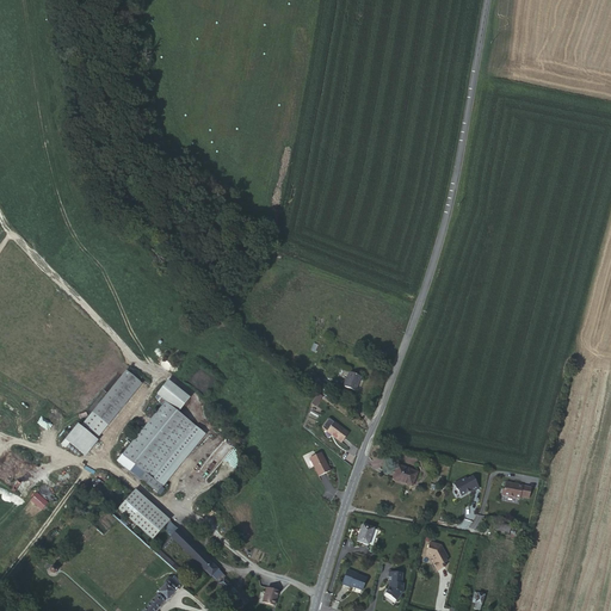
[(97,437),(137,383),(122,371),(81,425),(94,434),(97,437)]
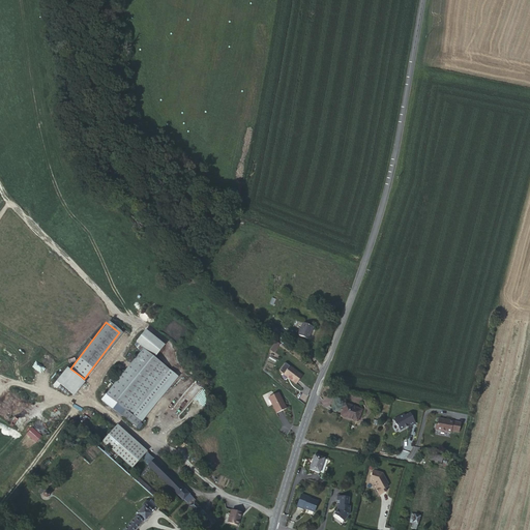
[(313,326),(302,323),(297,335),(307,340),(313,326)]
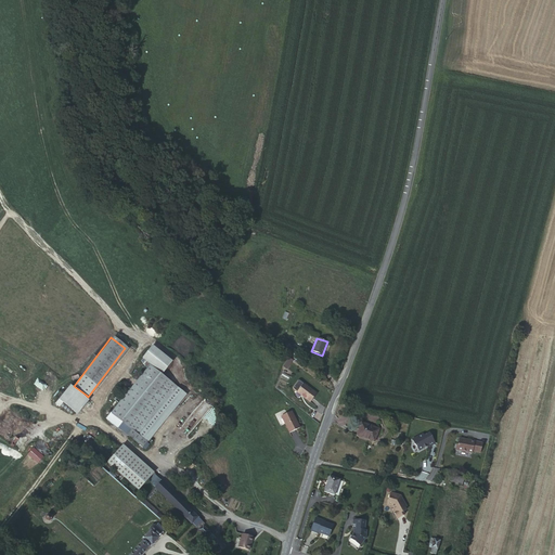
[(163,374),(172,361),(152,345),(142,358),(163,374)]
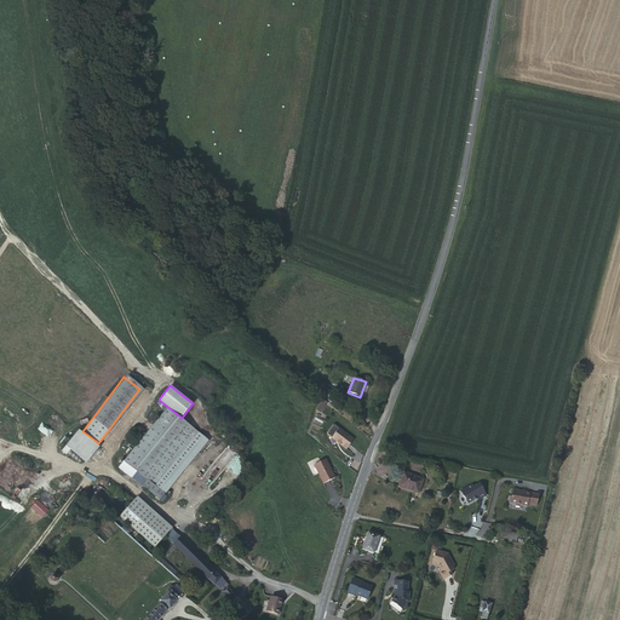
[(136,471),(145,480),(164,493),(205,438),(196,432),(164,407),(122,461),(136,471)]
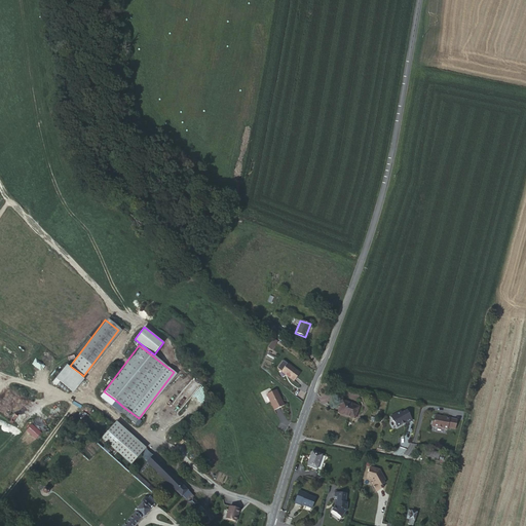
[(282,372),(282,371),(287,375),(287,376),(293,381),(299,373),(284,361),(283,361),(277,368),(277,369),(282,372)]
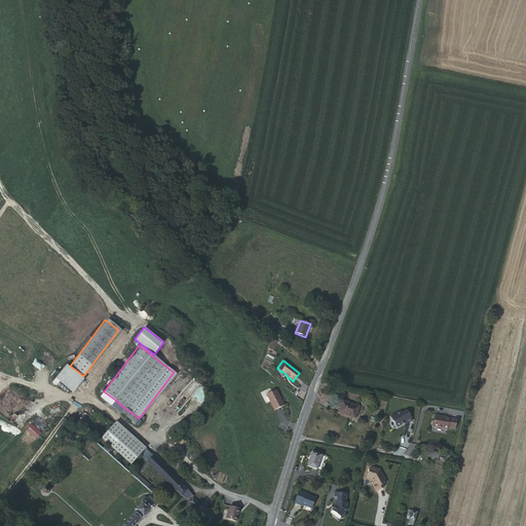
[(81,374),(70,366),(61,377),(72,385),(81,374)]
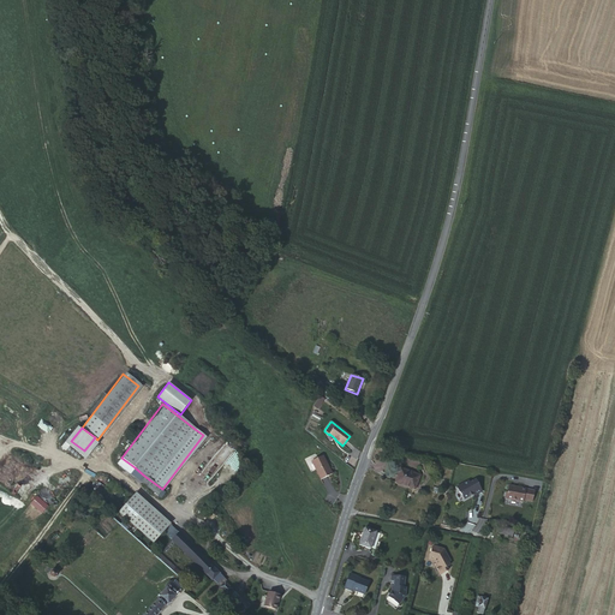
[(311,460),(318,479),(332,475),(324,455),(311,460)]
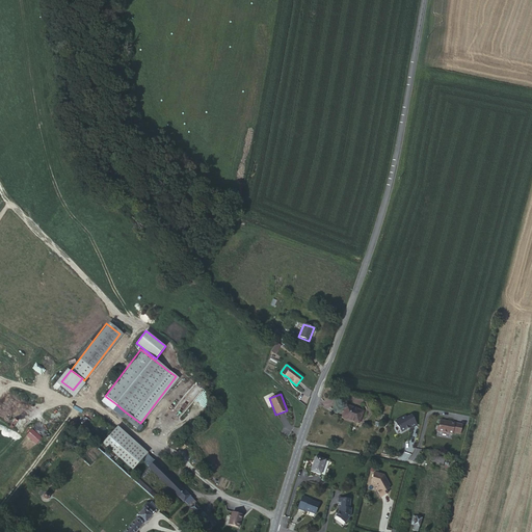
[(125,411),(116,404),(112,410),(121,417),(125,411)]
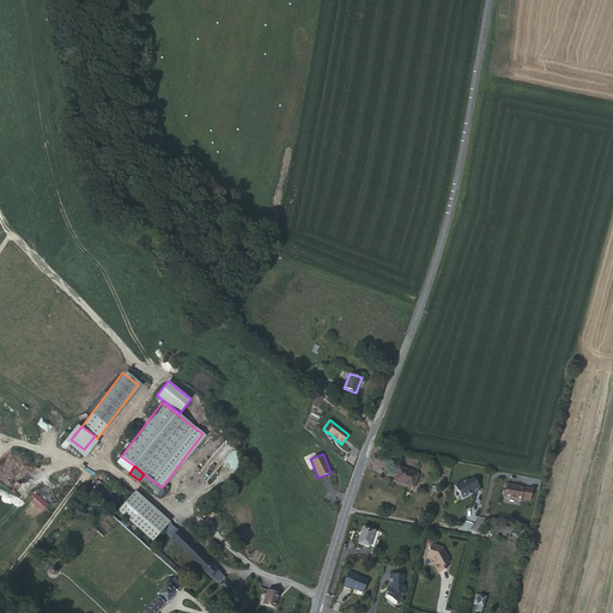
[(418,473),(399,467),(394,481),(413,489),(413,487),(414,489),(417,484),(414,484),(418,473)]
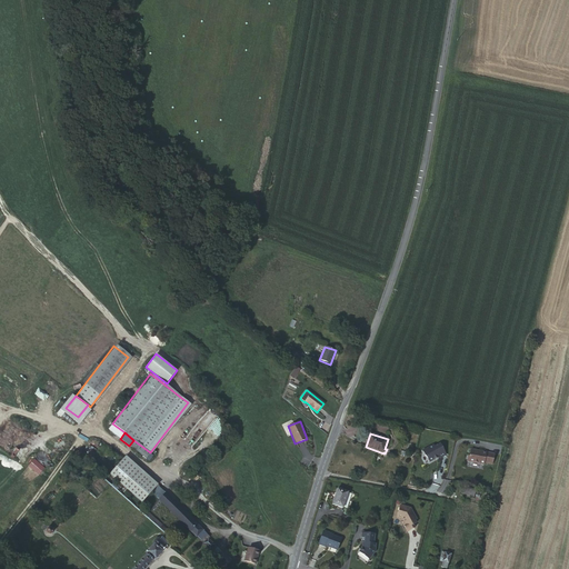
[(150,452),(133,440),(129,446),(146,458),(149,452),(150,452)]
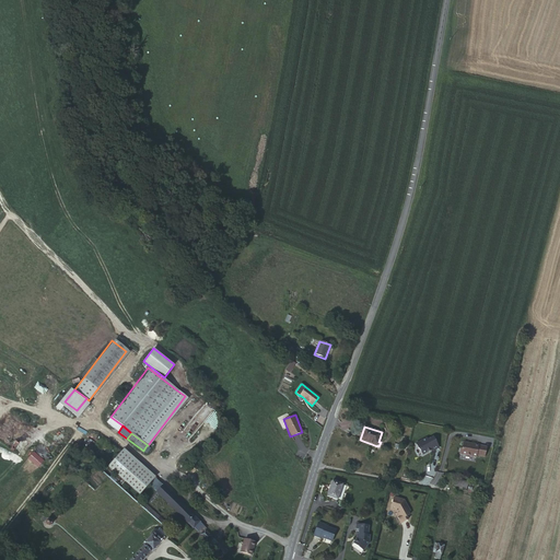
[(427,438),(416,443),(419,450),(420,448),(422,454),(431,450),(432,451),(439,447),(433,436),(428,440),(427,438)]
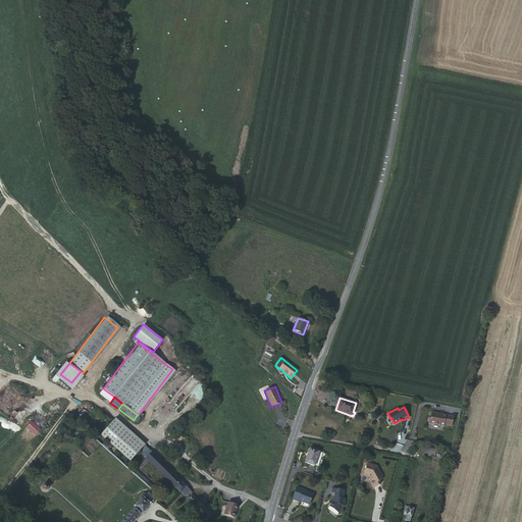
[(454,416),(439,414),(438,414),(431,413),(431,418),(430,418),(429,422),(430,423),(444,426),(445,424),(452,426),(454,416)]
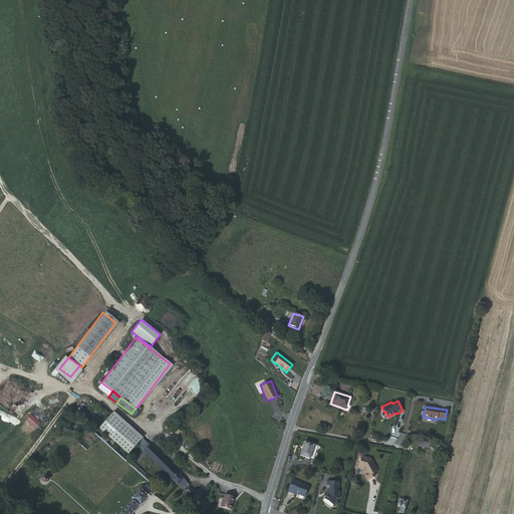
[(101,437),(100,439),(108,446),(109,444),(101,437)]
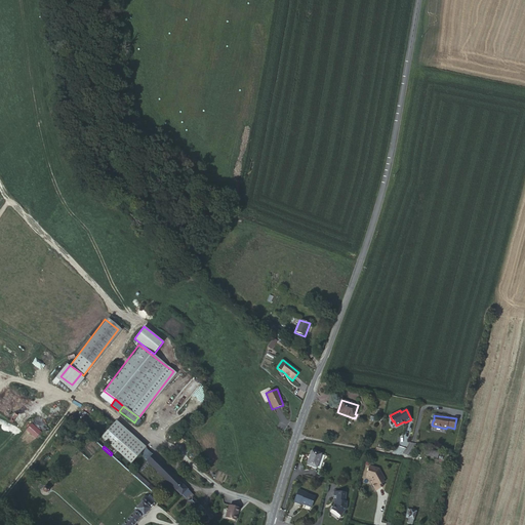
[(320,452),(311,449),(306,463),(315,467),(320,452)]
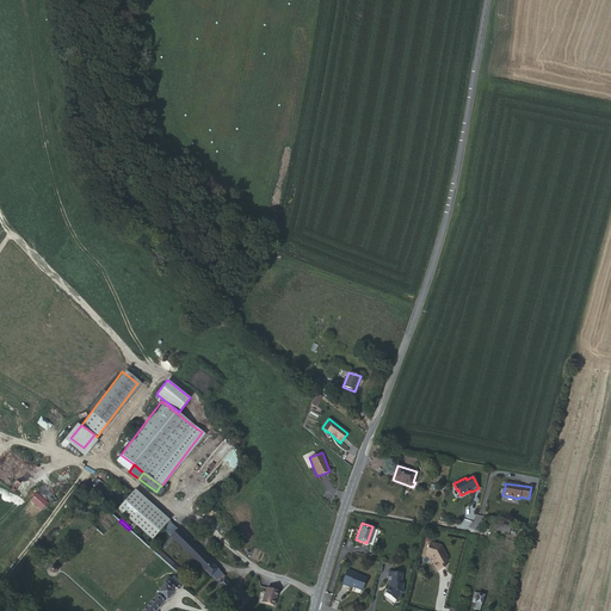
[(516,528),(497,523),(494,530),(513,535),(516,528)]
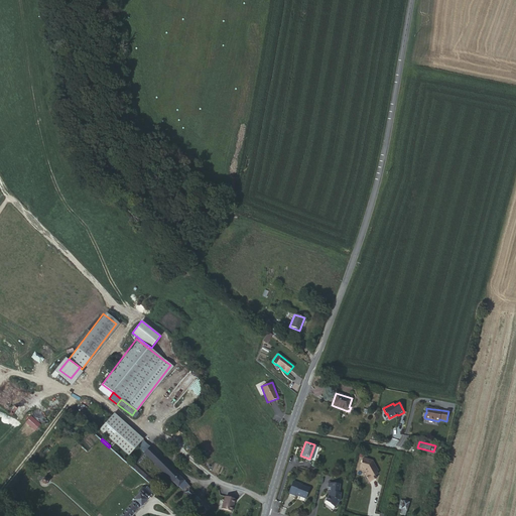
[(189,487),(149,446),(143,453),(146,456),(169,479),(189,498),(195,494),(188,488),(189,487)]
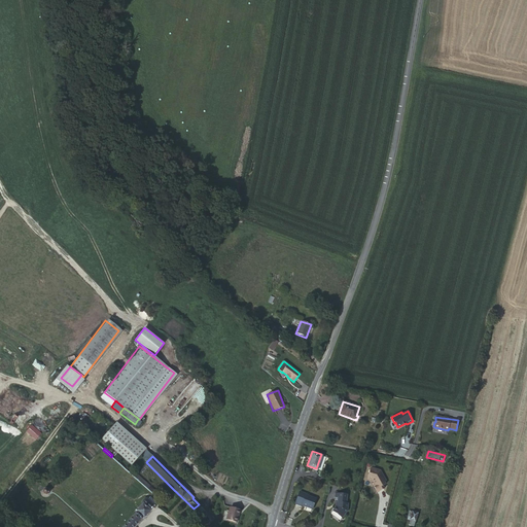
[(149,465),(146,462),(138,471),(141,473),(149,465)]
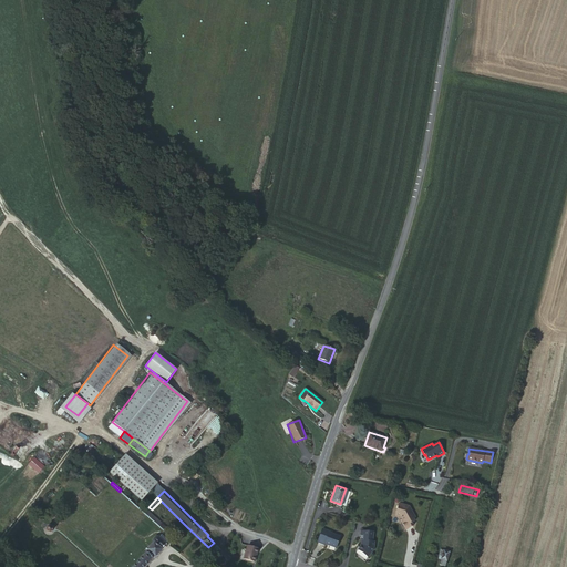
[(409,505),(398,502),(394,513),(400,515),(403,521),(402,522),(405,528),(413,525),(411,522),(414,519),(413,517),(415,516),(409,505)]
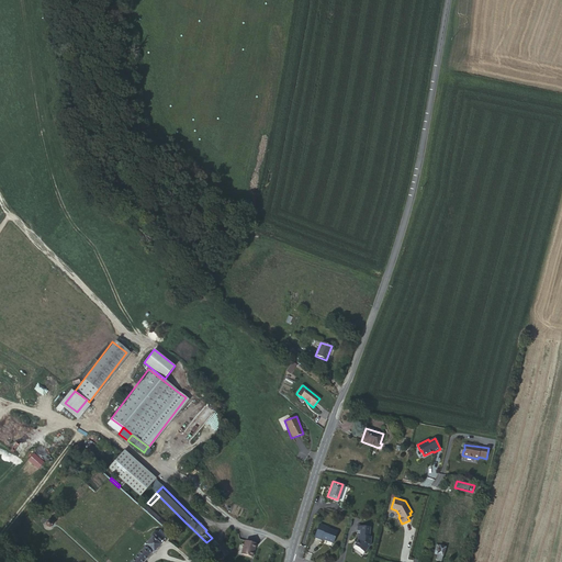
[(145,505),(142,508),(163,528),(166,525),(145,505)]
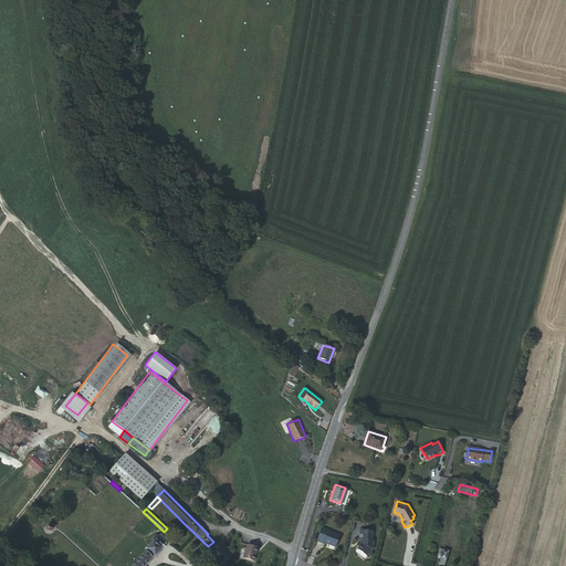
[(149,527),(130,510),(124,517),(144,535),(149,527)]
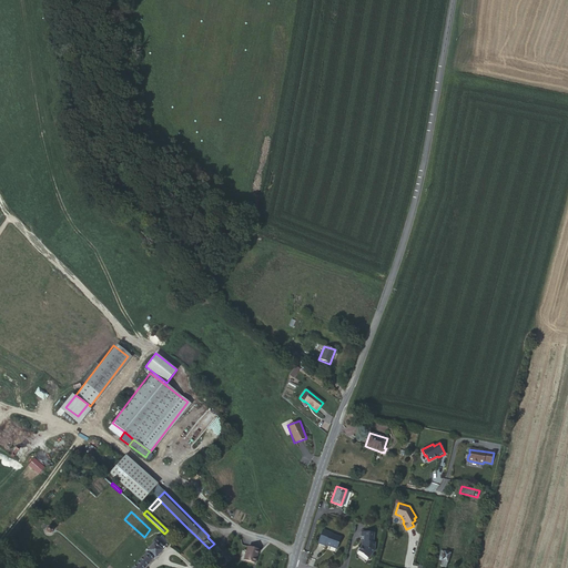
[(56,528),(56,527),(56,526),(56,525),(54,525),(54,524),(53,524),(51,523),(50,523),(49,524),(48,524),(48,525),(47,525),(47,526),(47,527),(47,528),(47,529),(48,530),(49,531),(51,531),(52,531),(53,531),(54,530),(56,529),(56,528)]
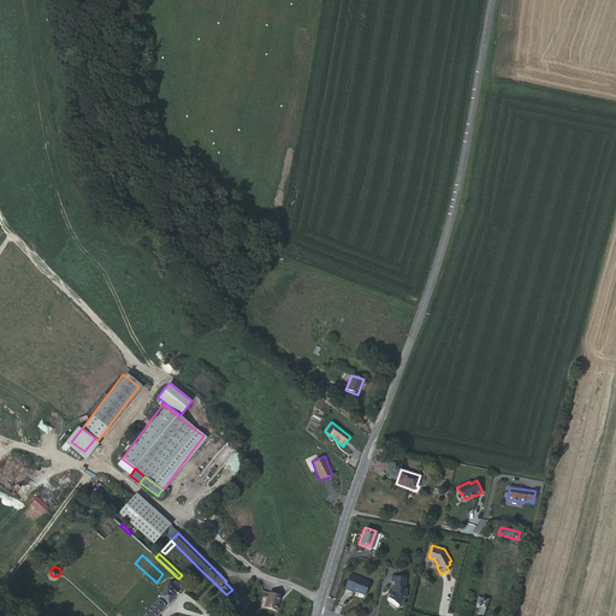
[(355,578),(348,575),(343,590),(351,592),(351,591),(354,591),(356,591),(356,592),(363,594),(367,581),(355,578)]
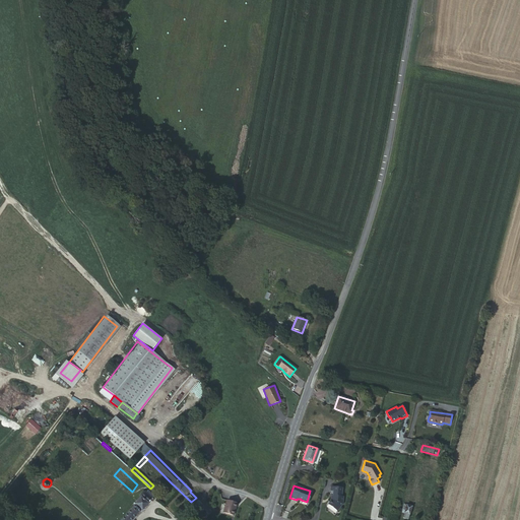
[(329,493),(331,496),(331,499),(330,501),(328,504),(337,510),(341,504),(342,497),(340,497),(341,489),(330,486),(329,493)]
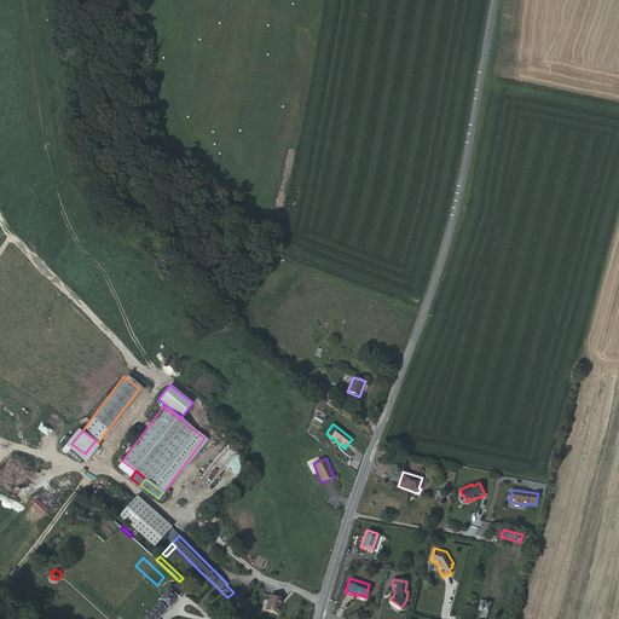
[(183,590),(175,584),(173,586),(169,586),(167,588),(167,593),(160,600),(161,601),(144,618),(157,618),(168,607),(169,608),(177,600),(175,600),(181,594),(180,593),(183,590)]
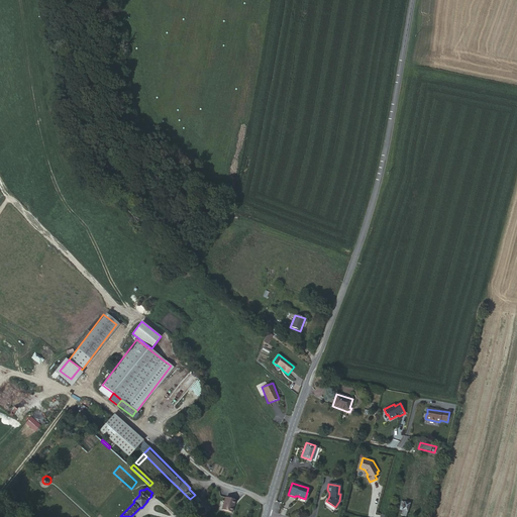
[(201,502),(195,495),(190,499),(193,502),(192,503),(196,507),(201,502)]
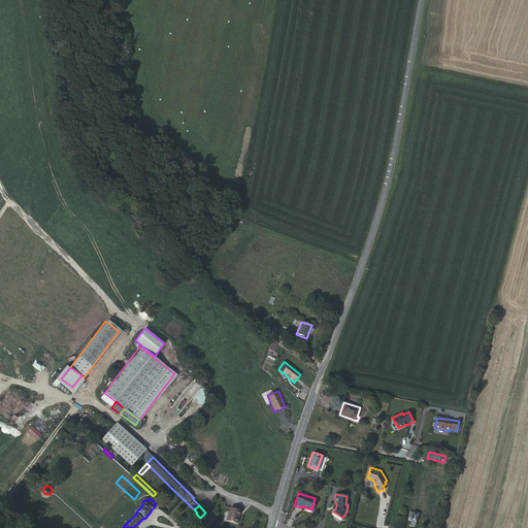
[(237,509),(227,507),(225,521),(235,522),(237,509)]
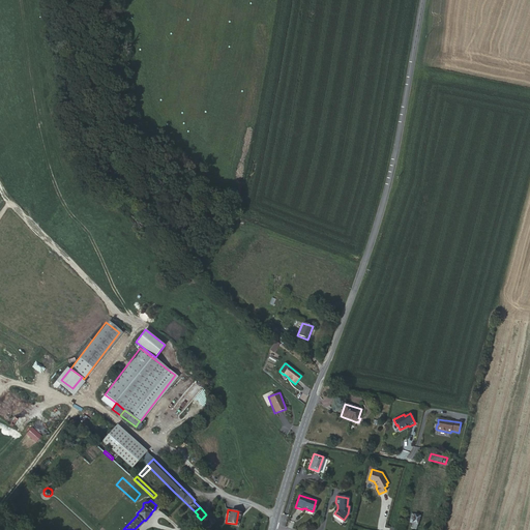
[(419,517),(411,513),(410,519),(413,520),(410,528),(415,529),(419,517)]
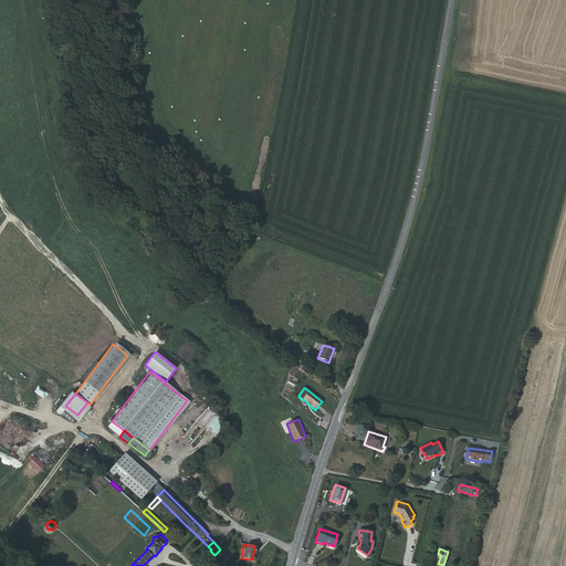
[(220,549),(215,555),(223,564),(230,557),(220,549)]
